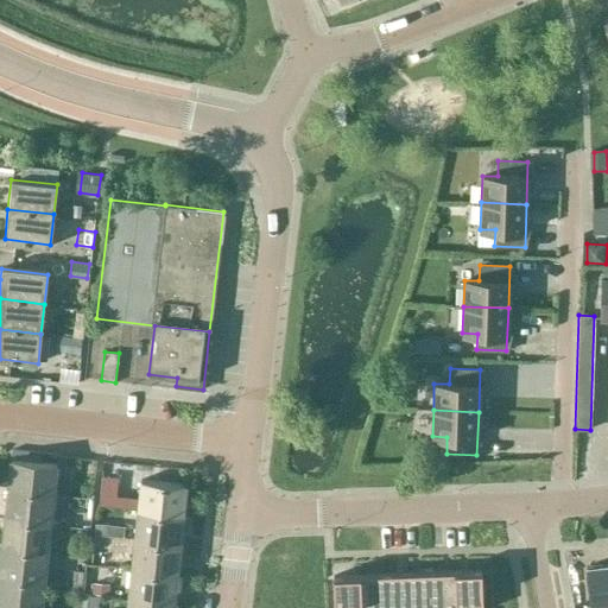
[(11,458),(7,489),(54,494),(56,463),(11,458)]
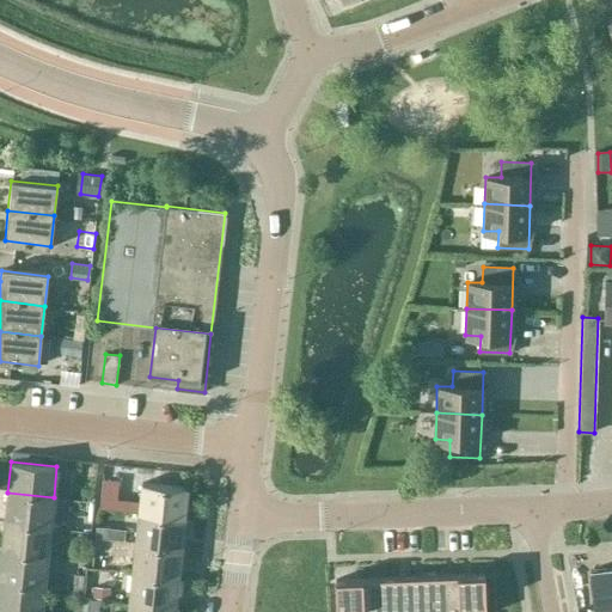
[(116,509),(118,481),(103,479),(101,508),(116,509)]
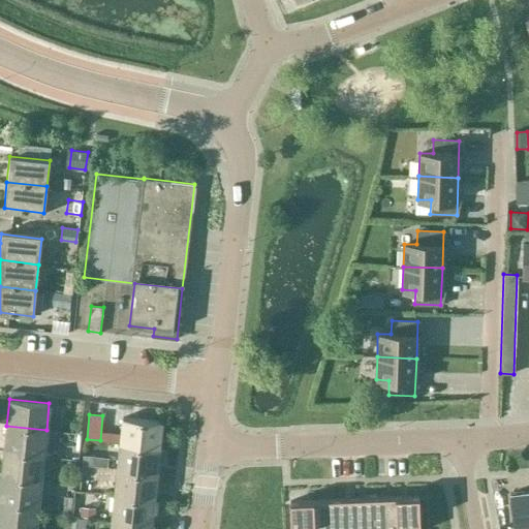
[(122,417),(119,443),(158,447),(161,422),(122,417)]
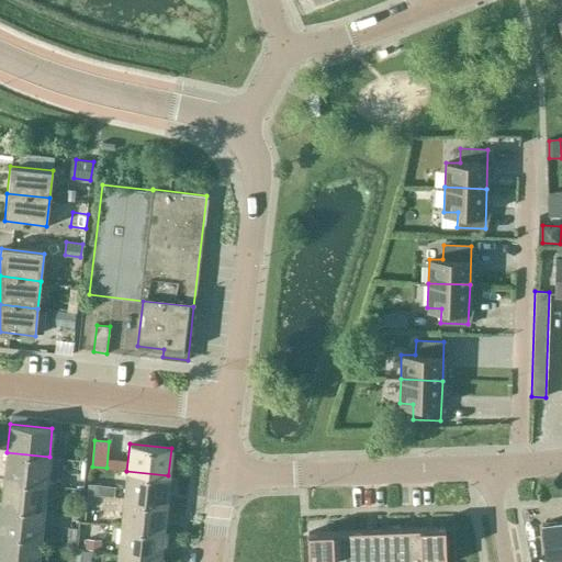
[(49,457),(7,452),(4,480),(46,484),(49,457)]
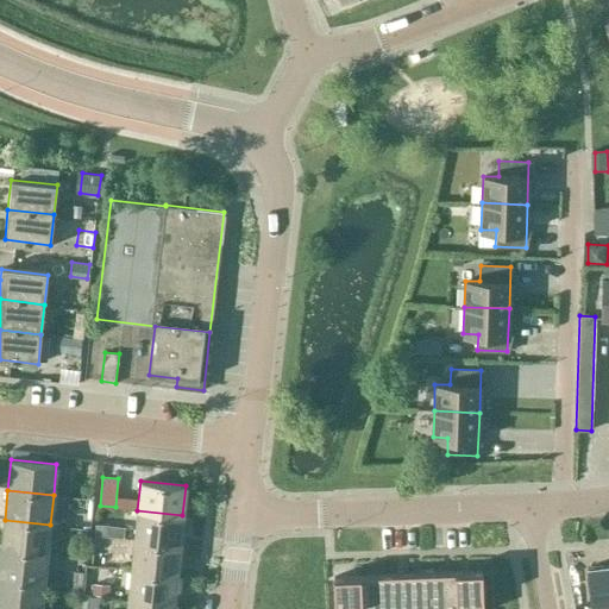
[(182,515),(137,510),(133,540),(180,545),(182,515)]
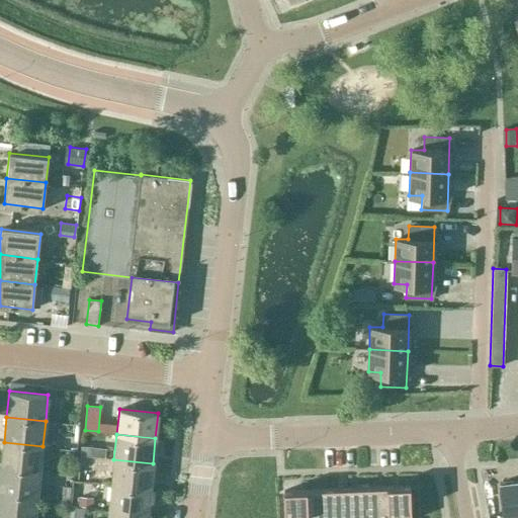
[(42,446),(4,442),(1,467),(39,471),(42,446)]
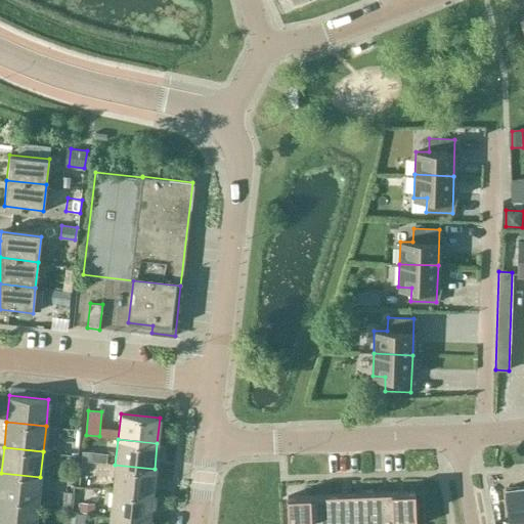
[(155,469),(115,465),(113,490),(151,494),(155,469)]
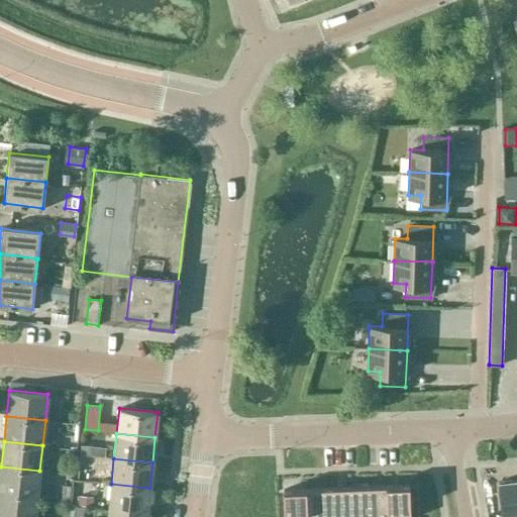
[(39,471),(1,467),(0,475),(0,491),(37,495),(39,471)]
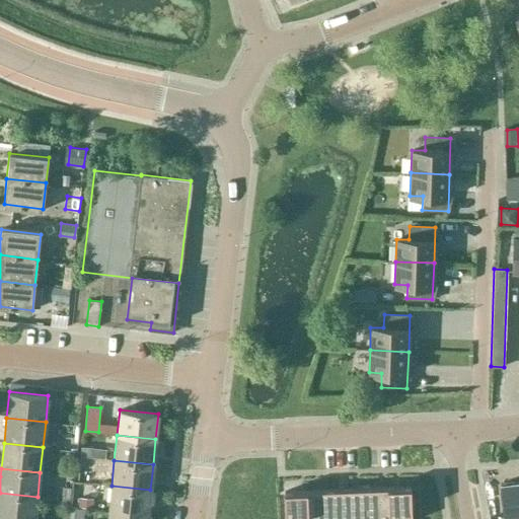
[(518,480),(501,484),(504,515),(518,513),(518,480)]
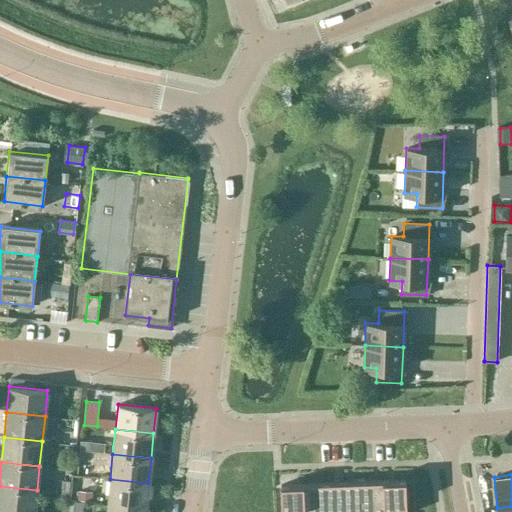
[(71,480),(61,479),(60,493),(70,494),(71,480)]
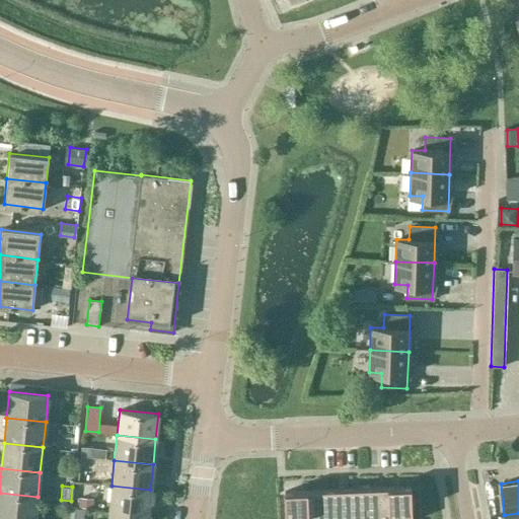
[(150,490),(112,486),(108,511),(148,515),(150,490)]
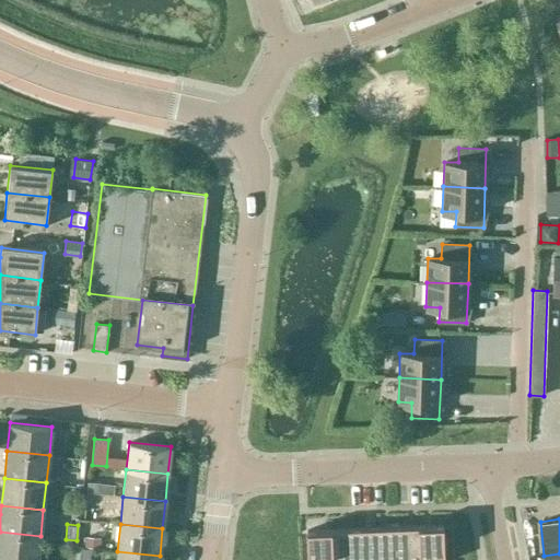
[(444,559),(443,529),(421,531),(421,559),(444,559)]
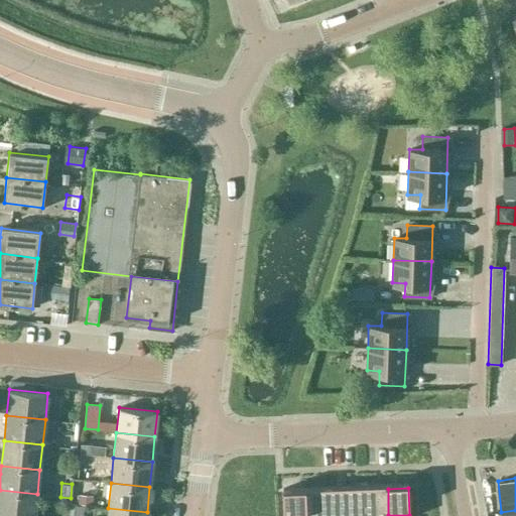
[(388,515),(388,489),(368,490),(368,515),(388,515)]
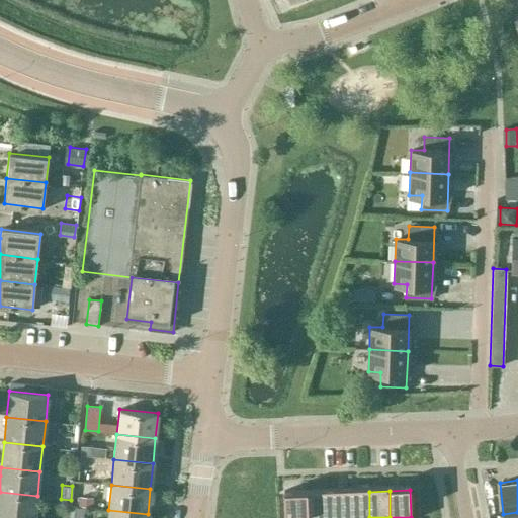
[(34,517),(37,496),(0,492),(0,517),(7,517),(34,517)]
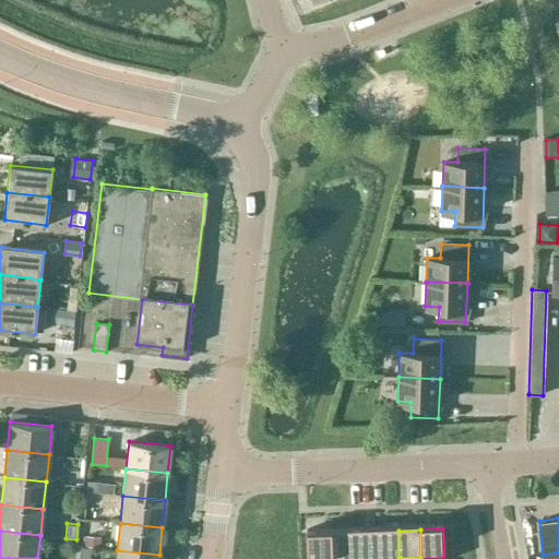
[(399,558),(399,531),(376,532),(377,558),(399,558)]
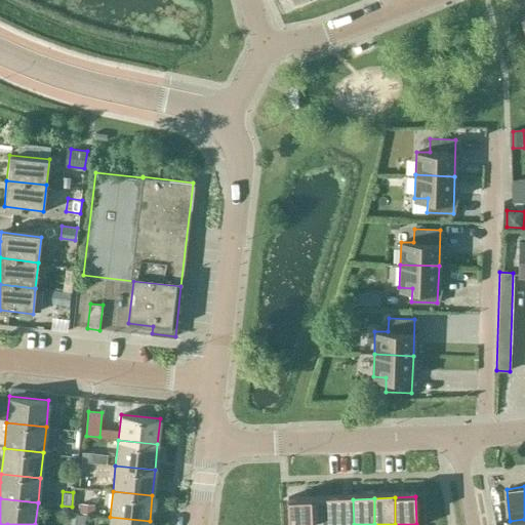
[(332,524),(332,499),(311,500),(312,524),(332,524)]
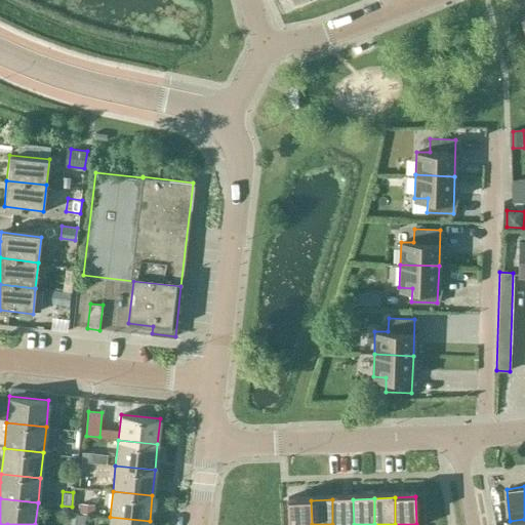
[(354,524),(353,499),(332,499),(332,524),(354,524)]
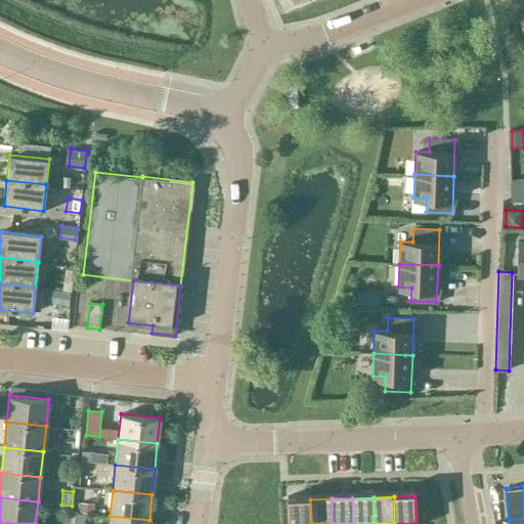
[(311,523),(310,499),(290,500),(290,523),(311,523)]
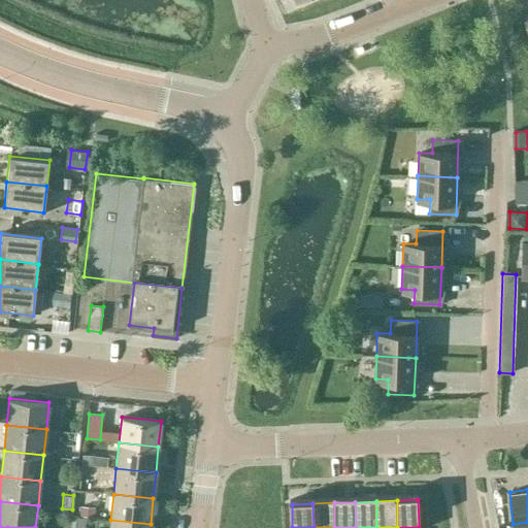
[(84,527),(86,516),(77,516),(76,527),(84,527)]
